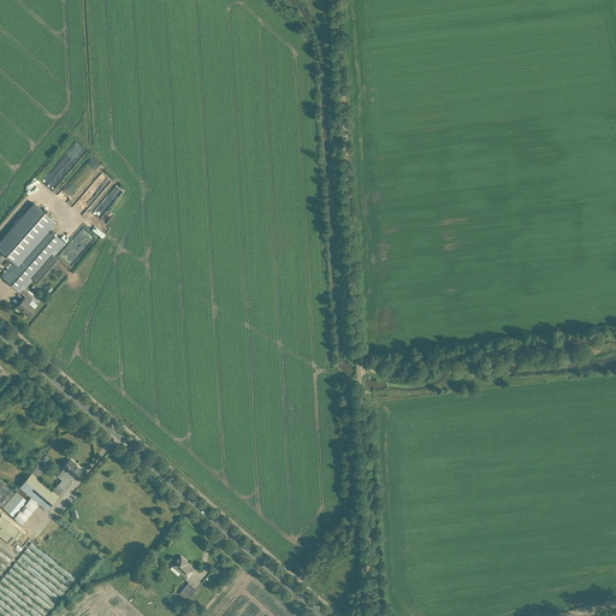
[(101,173),(88,190),(98,199),(112,182),(101,173)]
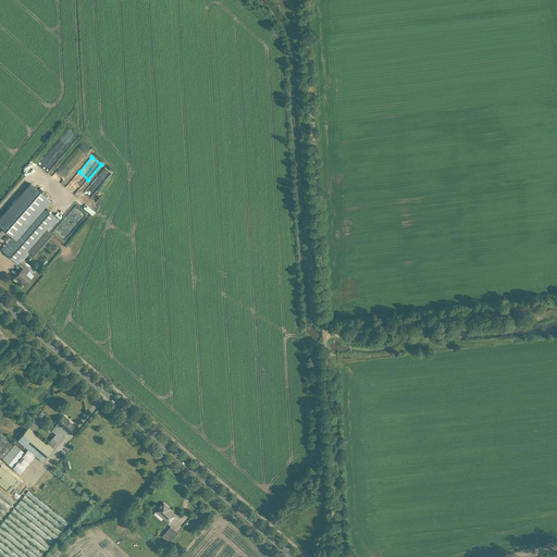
[(31,184),(0,219),(0,225),(5,231),(12,237),(1,249),(19,264),(21,262),(58,220),(40,205),(47,198),(31,184)]
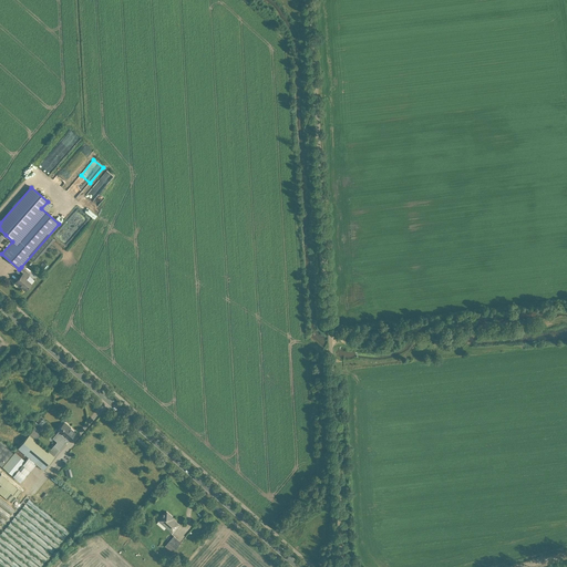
[(26,291),(29,287),(32,284),(26,279),(28,277),(30,274),(21,267),(19,269),(23,274),(16,282),(26,291)]
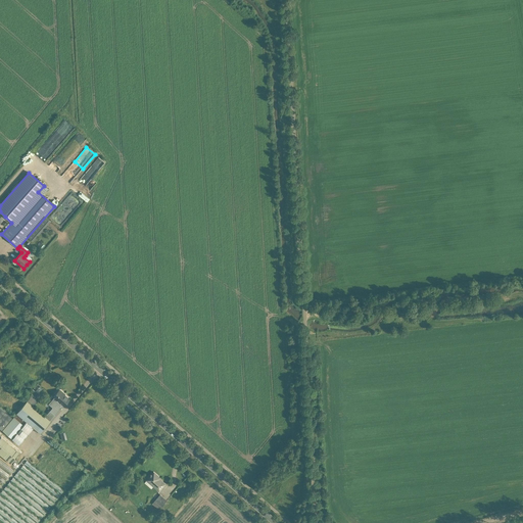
[(27,400),(16,414),(2,431),(11,438),(26,422),(35,429),(38,431),(40,433),(47,425),(50,421),(33,406),(41,396),(36,391),(35,391),(33,389),(30,392),(33,394),(27,400)]
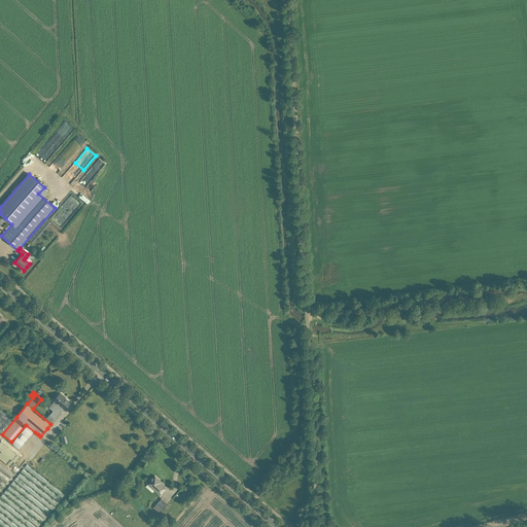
[(70,402),(65,398),(65,397),(60,392),(54,399),(55,400),(48,408),(53,411),(50,414),(56,418),(64,408),(65,409),(70,402)]
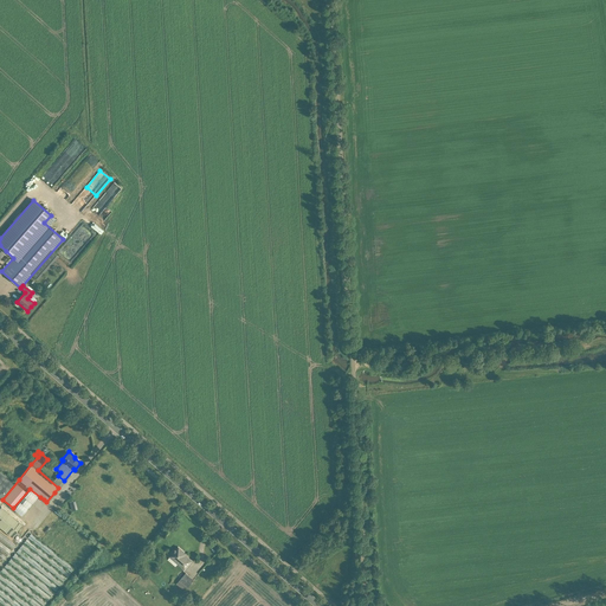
[(14,484),(6,477),(0,472),(0,496),(2,498),(14,484)]
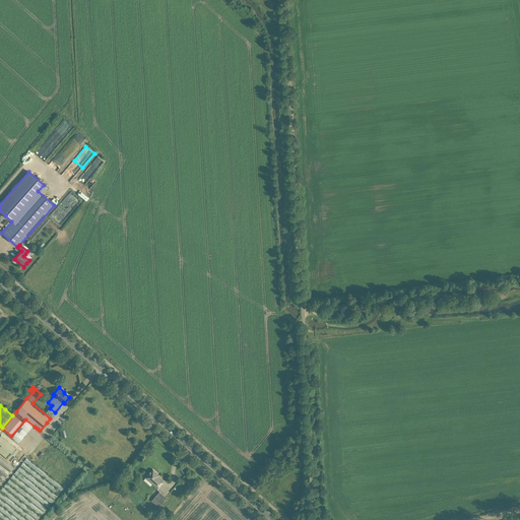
[(0,434),(0,452),(10,461),(19,450),(0,434)]
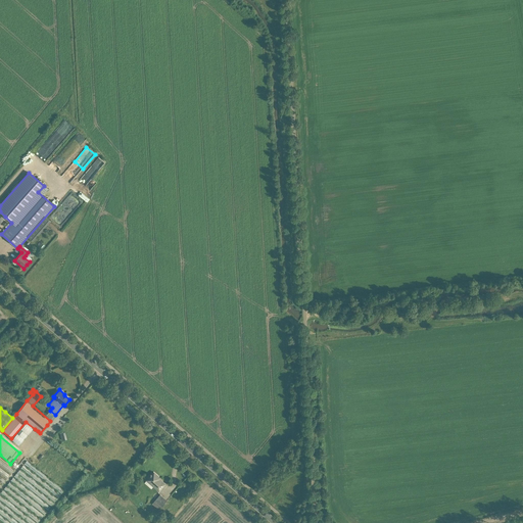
[(0,459),(0,484),(12,469),(0,459)]
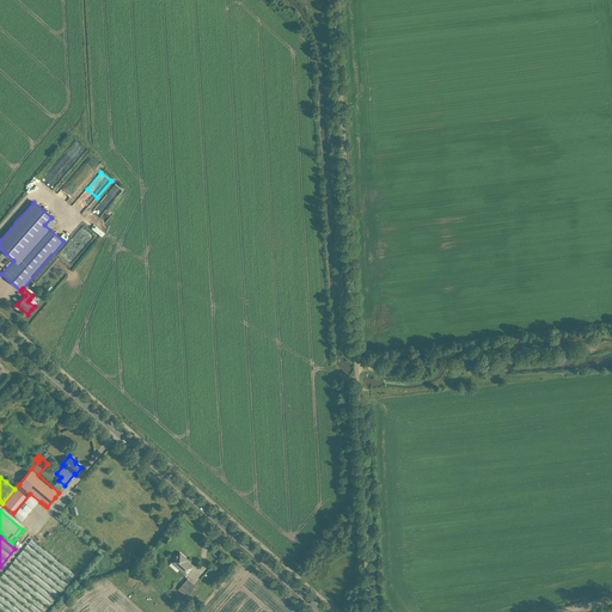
[(31,540),(0,579),(0,611),(42,611),(73,574),(31,540)]
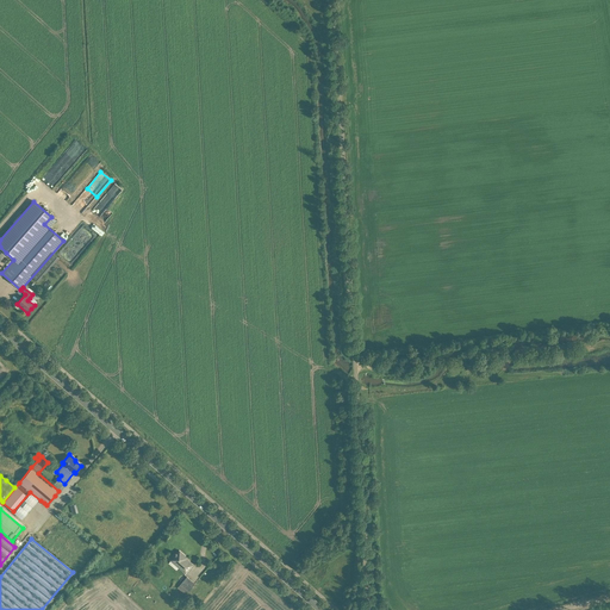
[(172,556),(173,558),(172,559),(179,565),(179,567),(186,574),(194,565),(187,559),(188,558),(179,551),(176,553),(175,554),(174,553),(172,556)]
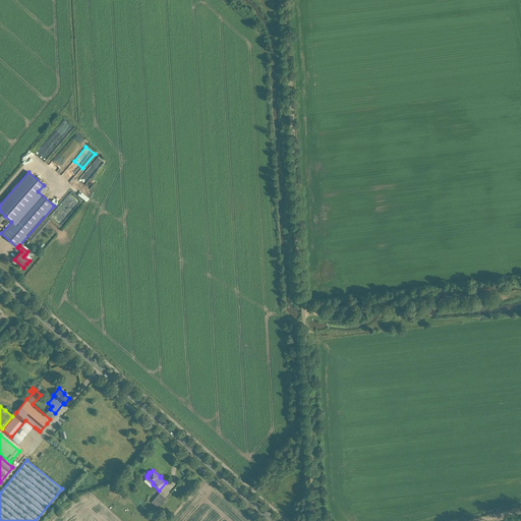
[(160,493),(152,502),(159,508),(167,499),(160,493)]
